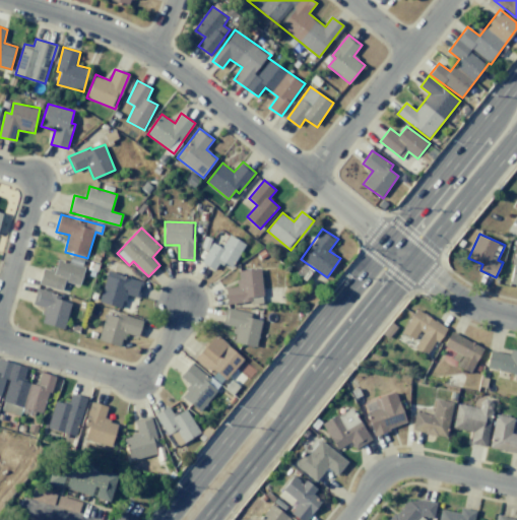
[(246,244),(230,235),(222,248),(213,243),(202,263),(215,270),(220,261),(233,268),(246,244)]
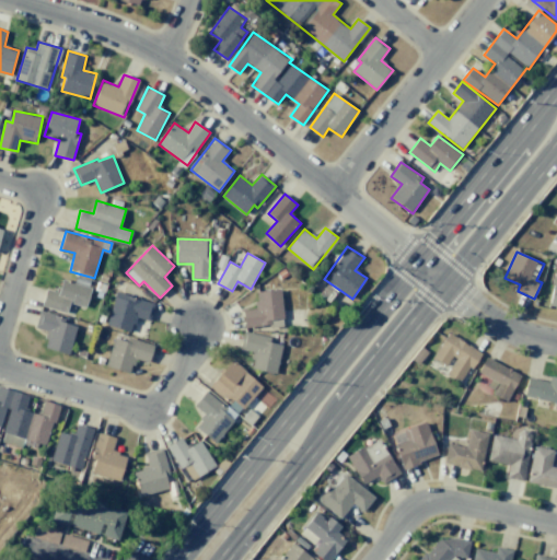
[(93,288),(62,279),(59,293),(47,290),(43,306),(68,313),(70,303),(88,307),(93,288)]
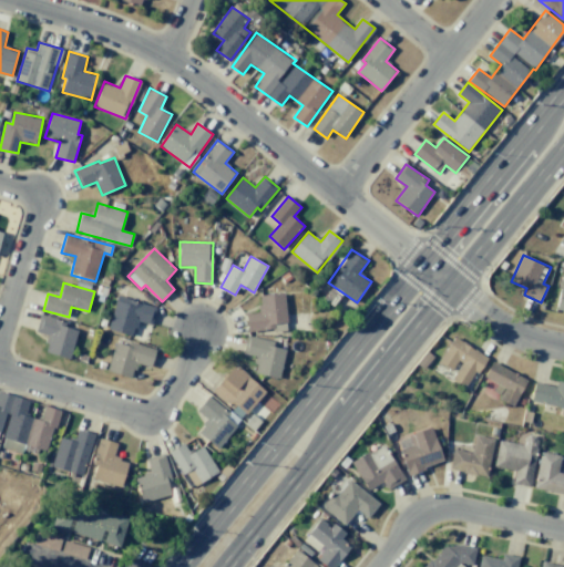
[(248,330),(288,329),(286,294),(259,295),(260,312),(247,313),(248,330)]
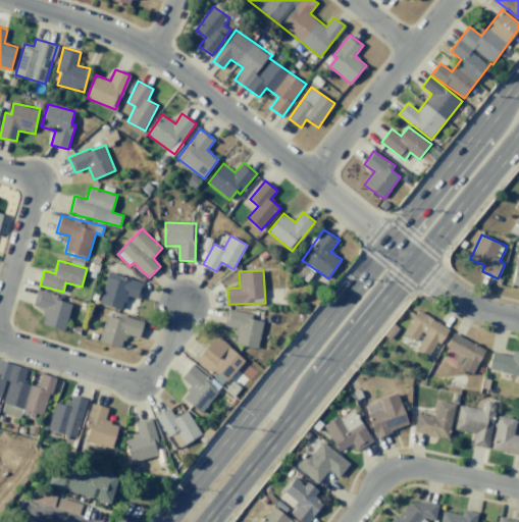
[(101,304),(123,309),(126,296),(141,299),(145,281),(108,273),(101,304)]
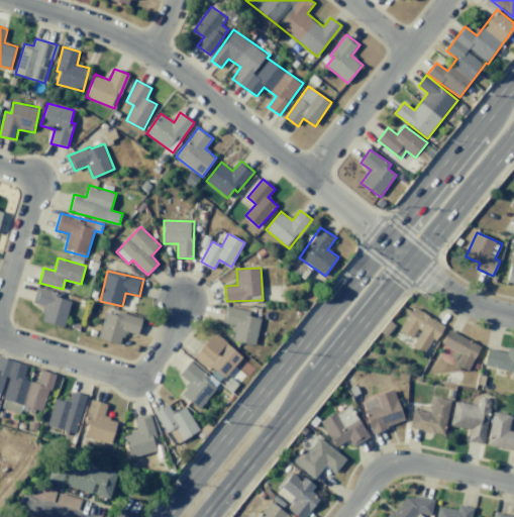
[(65,327),(73,299),(37,288),(33,302),(45,306),(41,320),(65,327)]
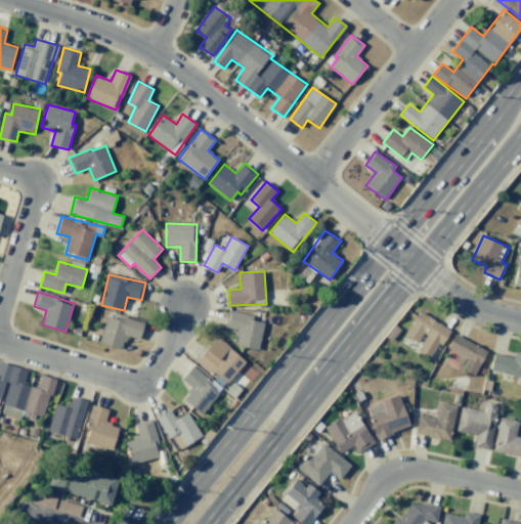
[(255,315),(229,310),(226,326),(239,330),(235,345),(259,349),(265,322),(254,320),(255,315)]
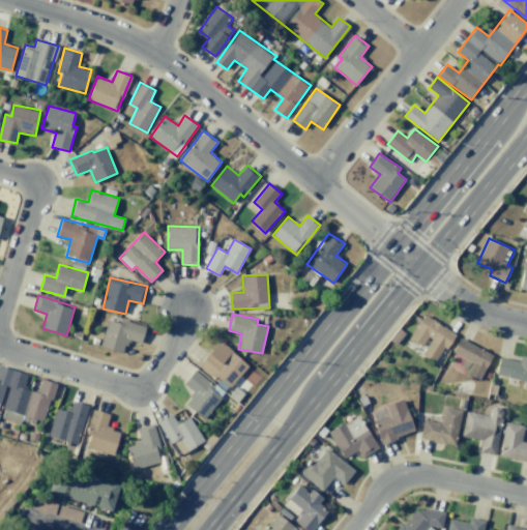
[(410,339),(426,348),(422,354),(438,363),(456,332),(425,315),(410,339)]
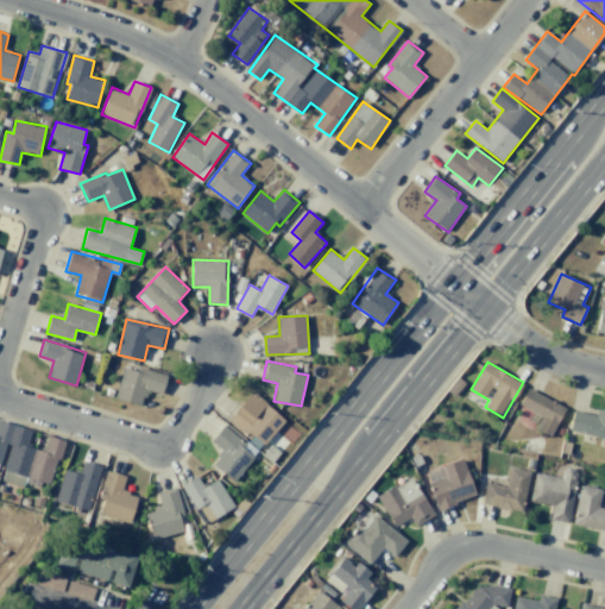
[(168,375),(140,366),(139,371),(125,368),(117,399),(144,406),(147,390),(163,395),(168,375)]
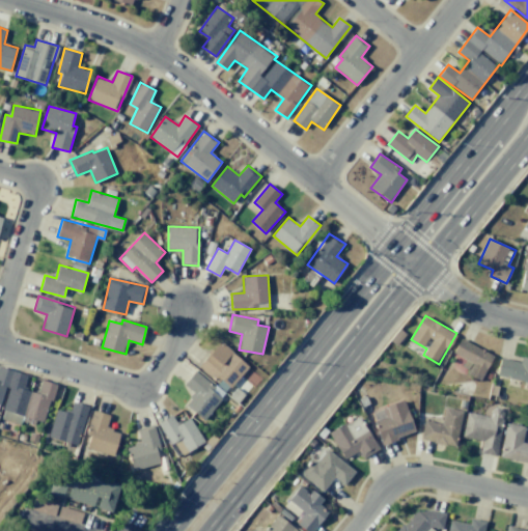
[(494,353),(460,340),(454,355),(473,361),(469,375),(483,381),(494,353)]
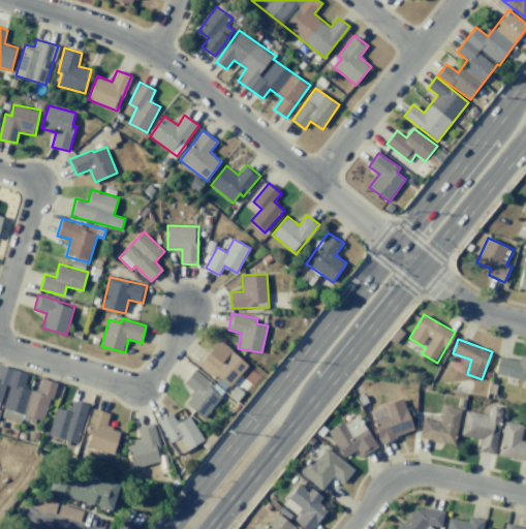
[(249,363),(219,340),(197,368),(196,368),(185,383),(194,391),(185,404),(205,418),(226,390),(227,391),(249,363)]
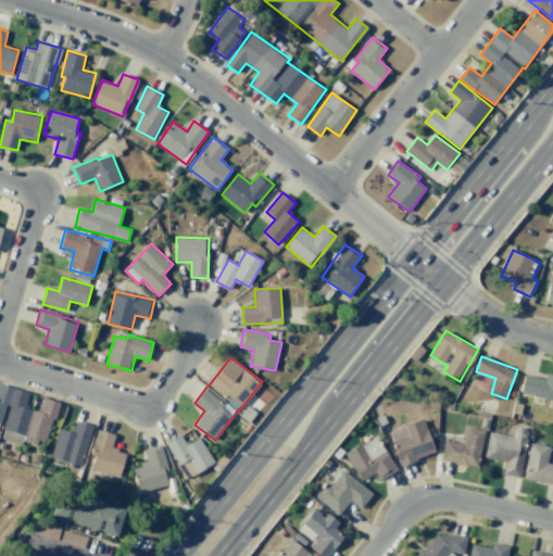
[(523,395),(552,399),(552,375),(548,374),(547,378),(525,376),(523,395)]
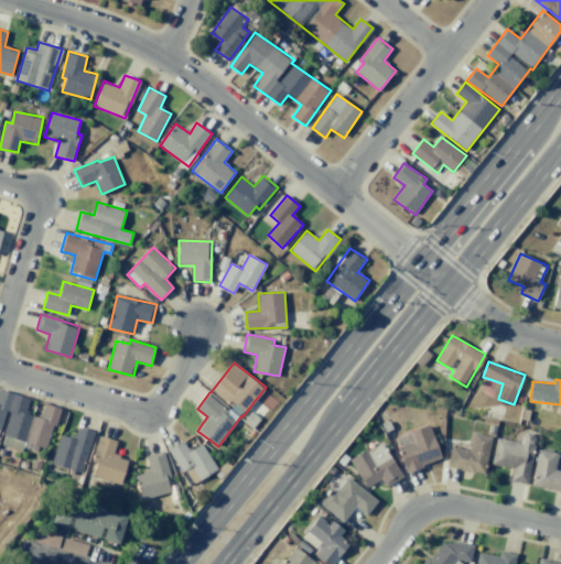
[(0,432),(3,433),(1,444),(50,454),(60,408),(45,404),(43,418),(28,414),(31,397),(1,391),(0,397),(0,432)]
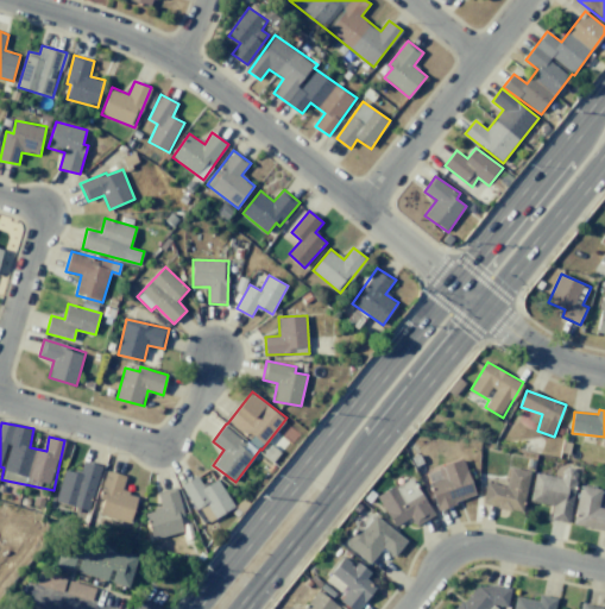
[(476,497),(466,460),(428,470),(438,508),(476,497)]
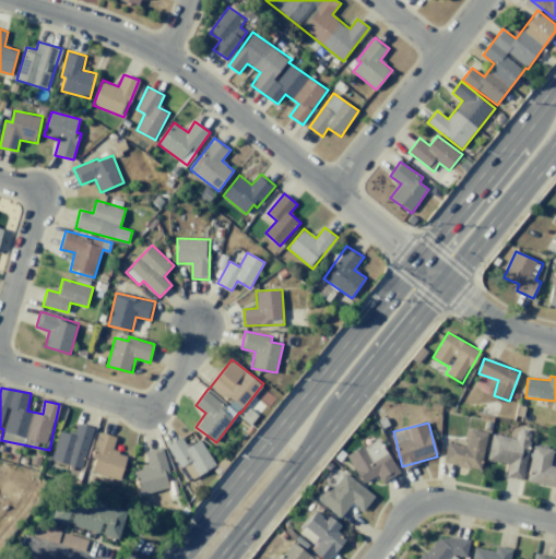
[(94,428),(78,424),(74,435),(60,430),(52,460),(83,468),(94,428)]
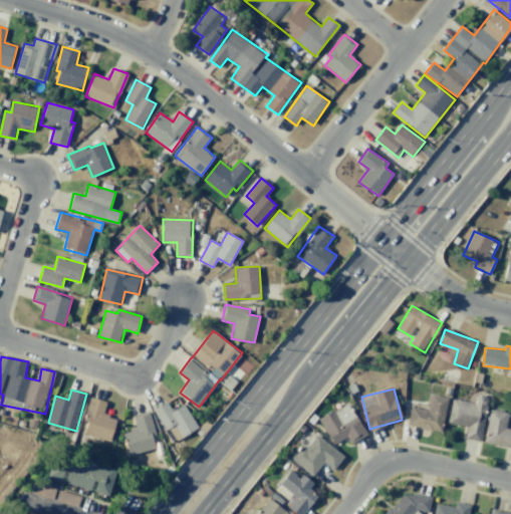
[(453,399),(449,424),(468,427),(466,439),(481,442),(490,396),(477,394),(476,404),(453,399)]
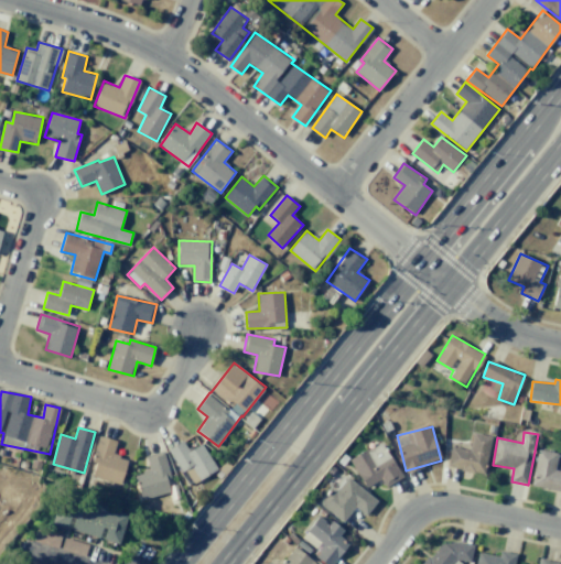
[(486,475),(493,436),(474,433),(471,451),(452,447),(449,467),(486,475)]
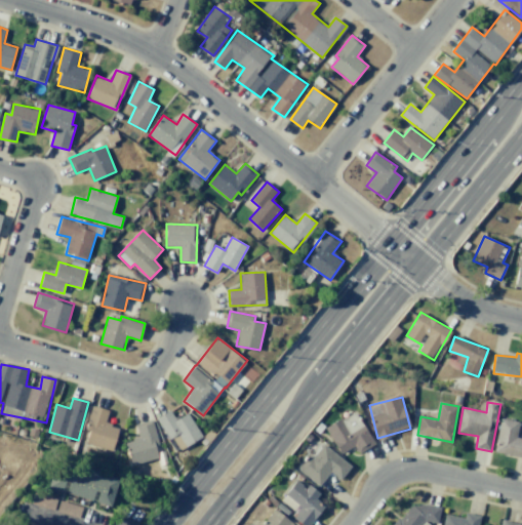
[(107,423),(110,410),(92,405),(82,442),(113,451),(120,427),(107,423)]
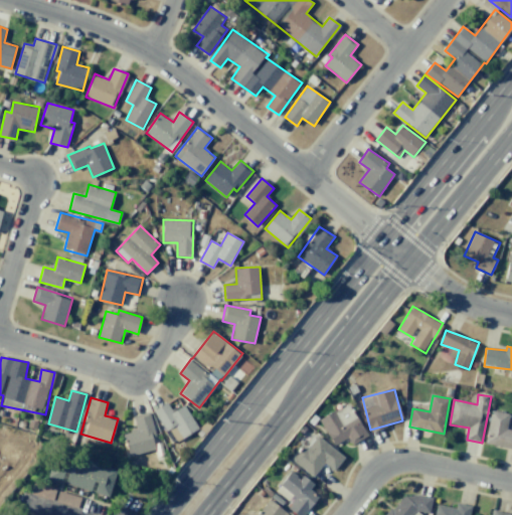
[(155,410),(175,444),(199,428),(185,404),(173,411),(167,402),(155,410)]
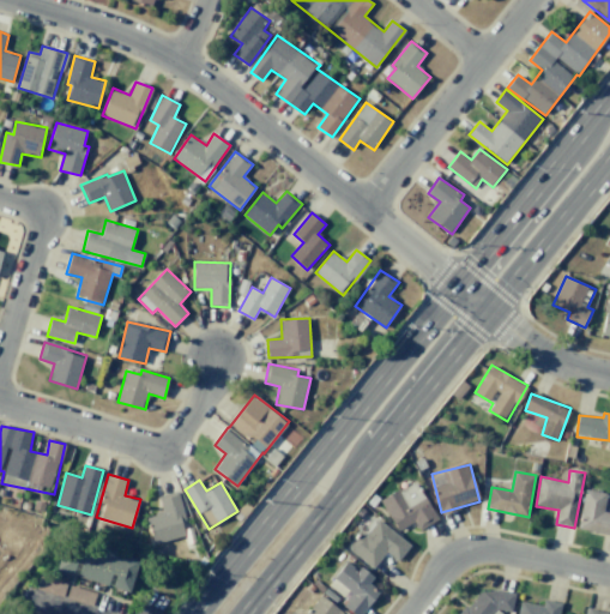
[(421,530),(440,519),(416,481),(381,501),(399,531),(415,522),(421,530)]
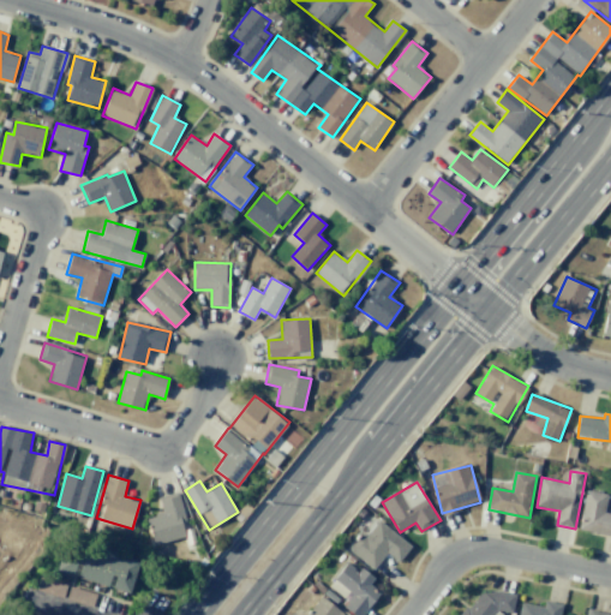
[(610,513),(605,512),(610,494),(587,490),(580,530),(610,535),(610,513)]
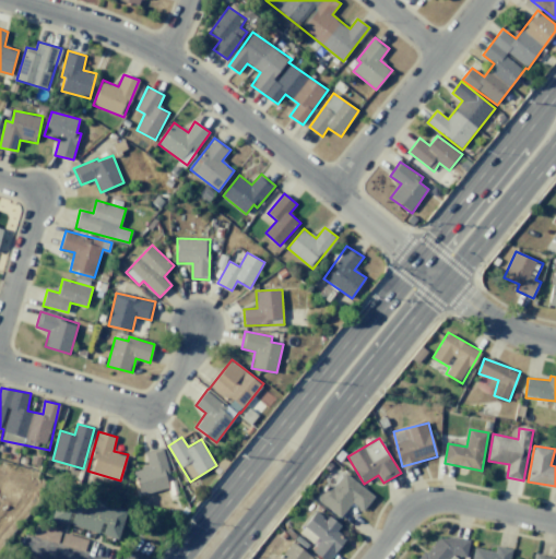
[(145,452),(149,466),(135,470),(141,495),(169,488),(166,474),(170,474),(164,448),(145,452)]
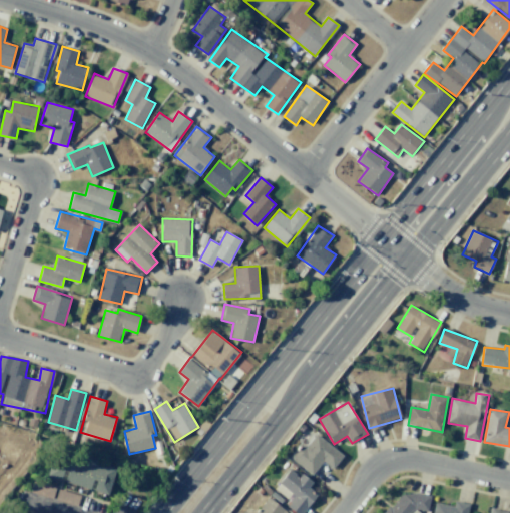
[(324,461),(334,469),(345,455),(317,434),(307,448),(302,444),(291,458),(314,475),(324,461)]
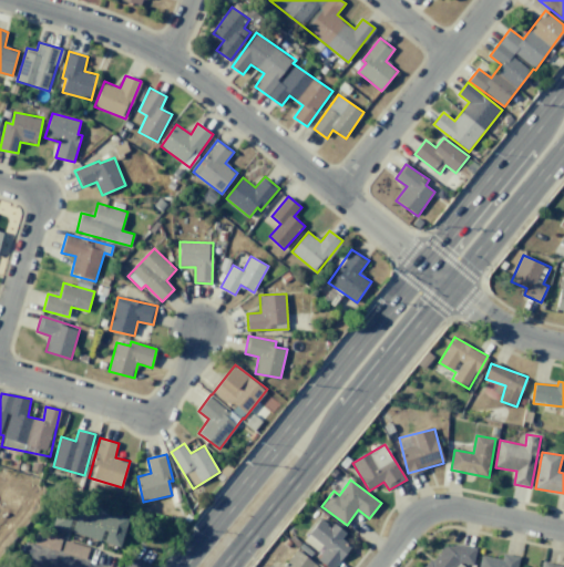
[(129,519),(70,504),(65,518),(57,515),(53,527),(70,532),(70,533),(121,546),(129,519)]
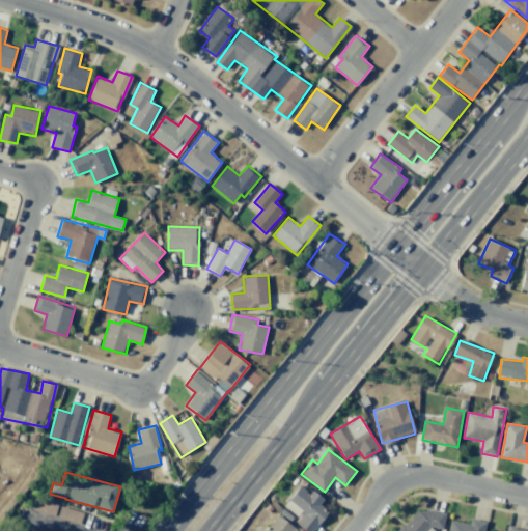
[(314,530),(329,511),(320,505),(325,499),(313,491),(311,493),(300,485),(286,505),(301,515),(296,523),(307,530),(314,530)]
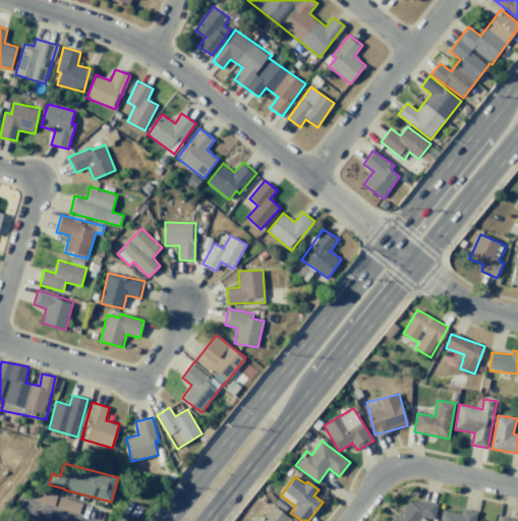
[(83,503),(36,489),(33,500),(80,513),(83,503)]
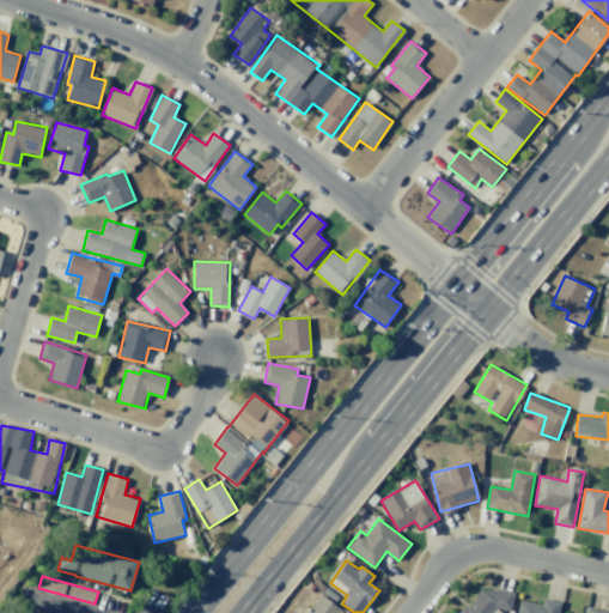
[(506,611),(512,602),(486,581),(460,612),(497,612),(501,607),(506,611)]
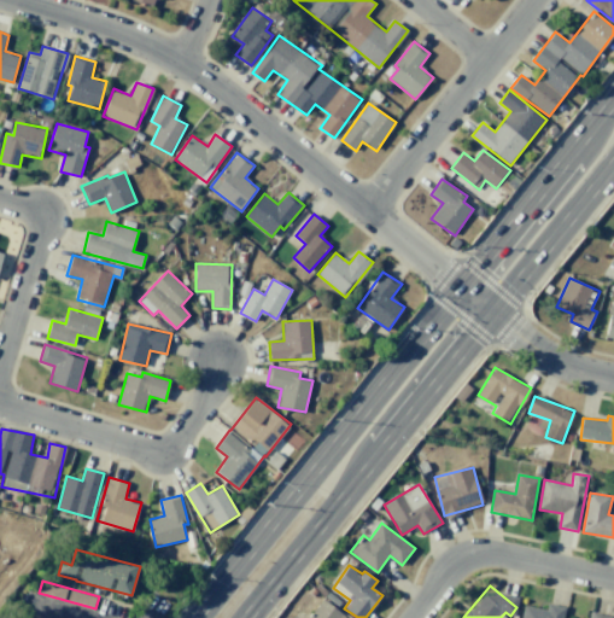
[(345,617),(348,617),(325,599),(309,617),(345,617)]
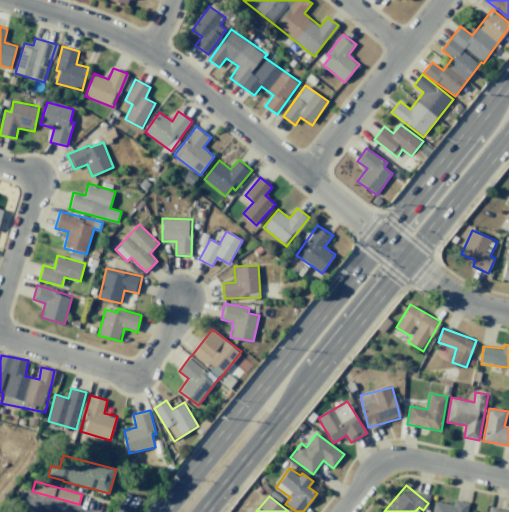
[(454,505),(434,501),(432,511),(467,511),(469,503),(455,500),(454,505)]
